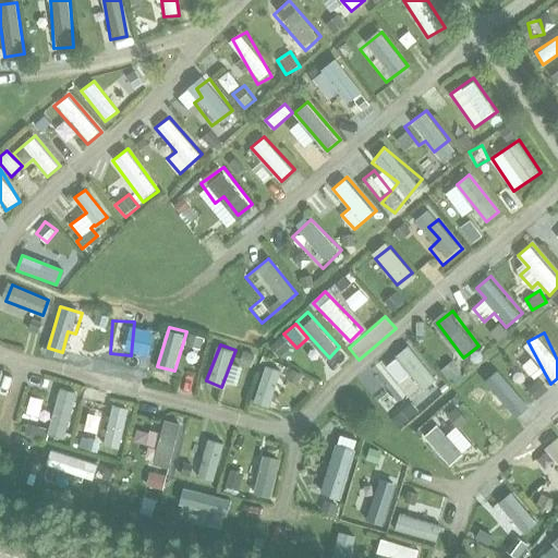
[(412,347),(400,356),(410,367),(398,377),(421,404),(444,384),(412,347)]
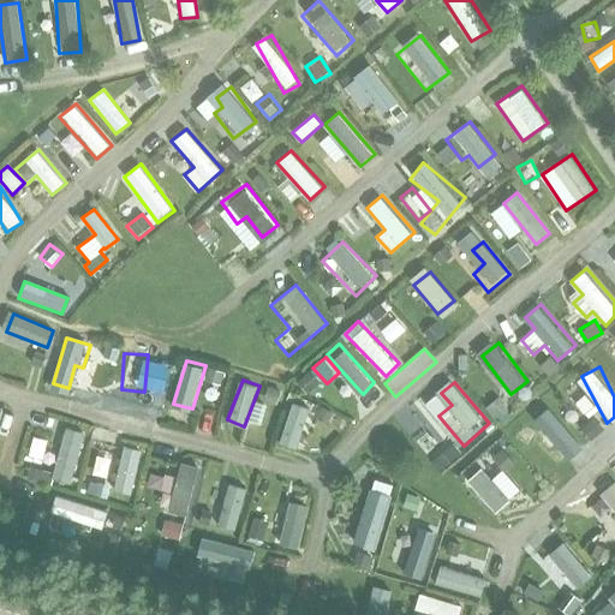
[(490,402),(500,424),(512,418),(502,396),(490,402)]
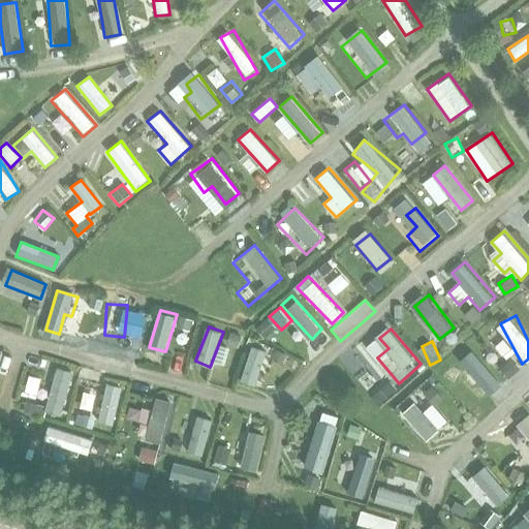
[(256,387),(265,351),(249,347),(241,383),(256,387)]
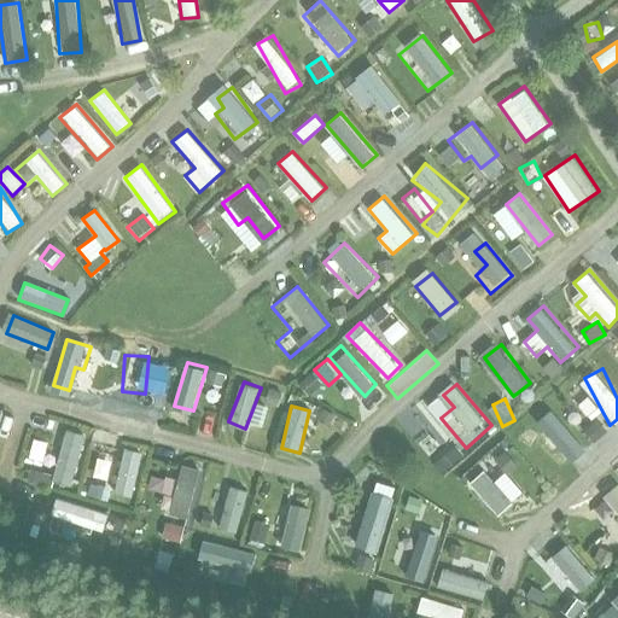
[(535,438),(559,466),(584,444),(559,417),(535,438)]
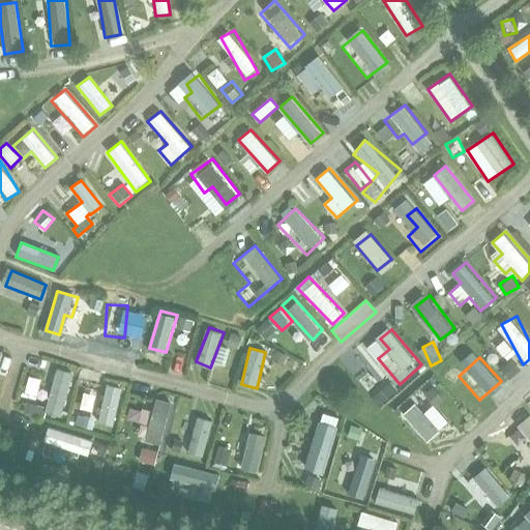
[(502,365),(511,378),(521,370),(512,358),(502,365)]
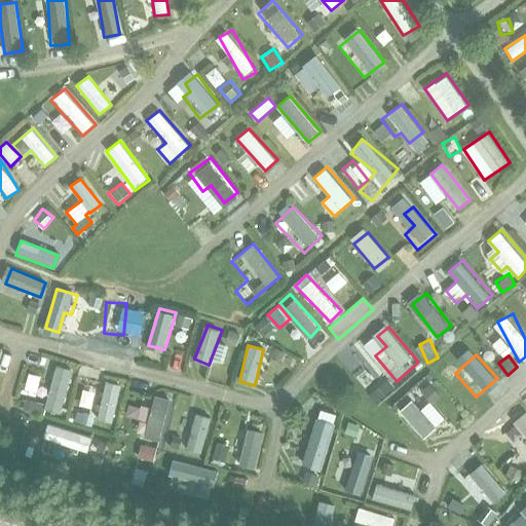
[(442,362),(437,373),(449,379),(455,368),(442,362)]
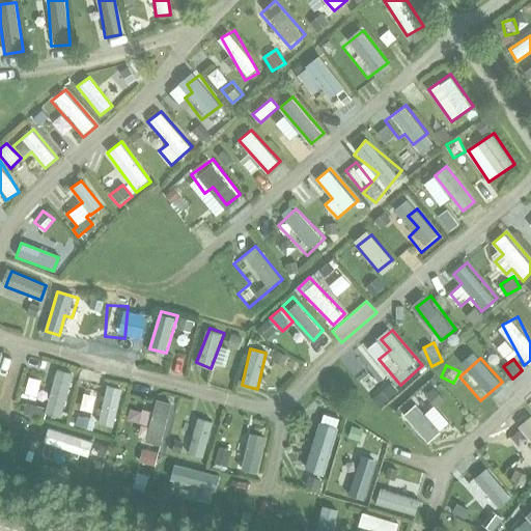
[(51,416),(65,419),(73,371),(59,369),(51,416)]
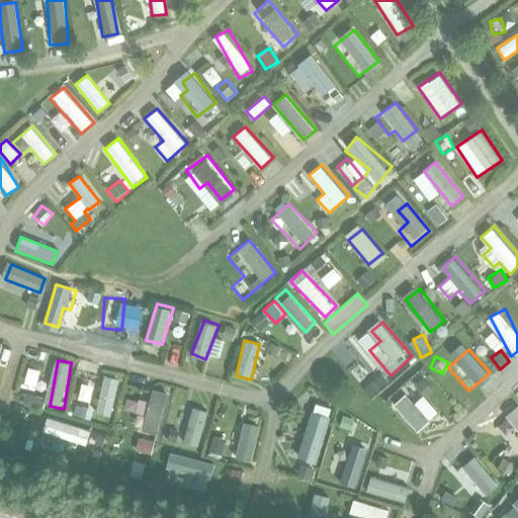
[(374,391),(387,383),(379,370),(366,377),(374,391)]
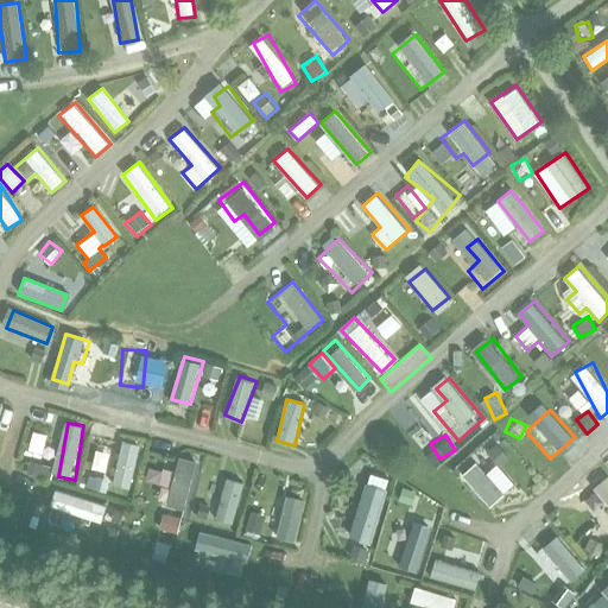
[(126,437),(112,483),(130,489),(144,443),(126,437)]
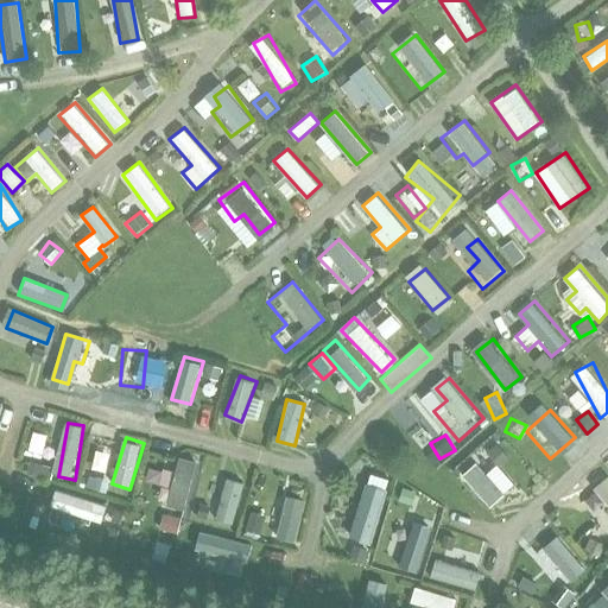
[(498,466),(510,457),(495,438),(483,447),(498,466)]
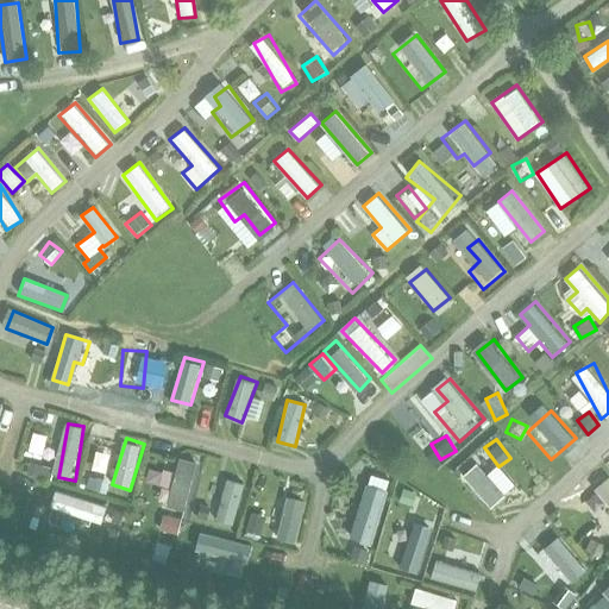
[(170,504),(188,507),(196,459),(179,456),(170,504)]
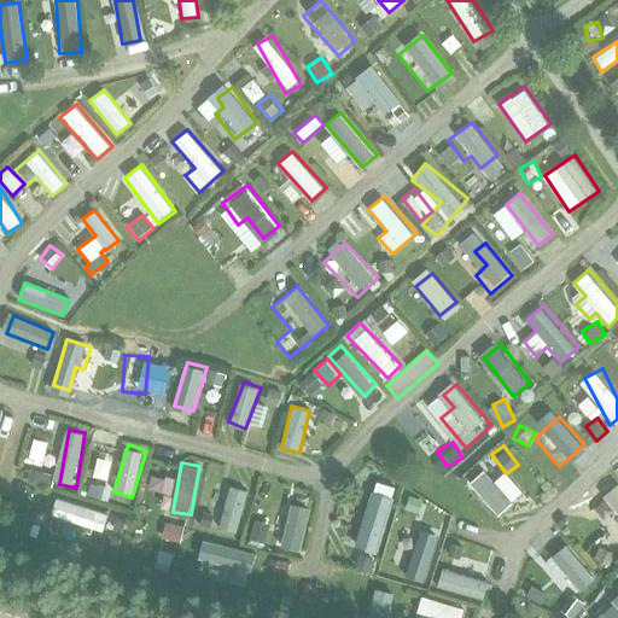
[(484,466),(466,482),(497,517),(514,501),(484,466)]
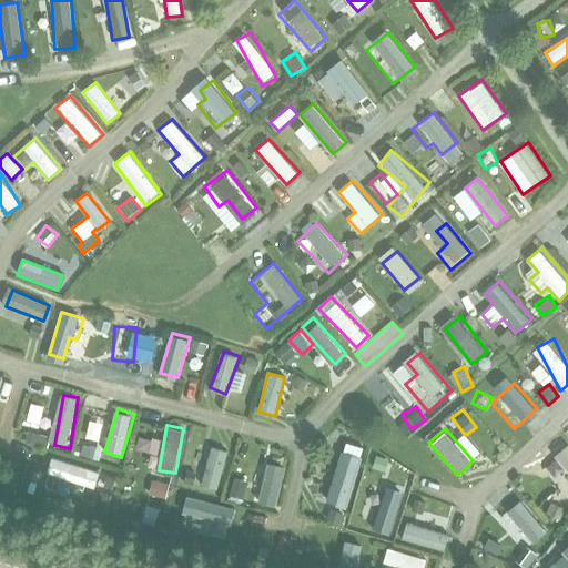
[(567,470),(567,443),(556,452),(567,470)]
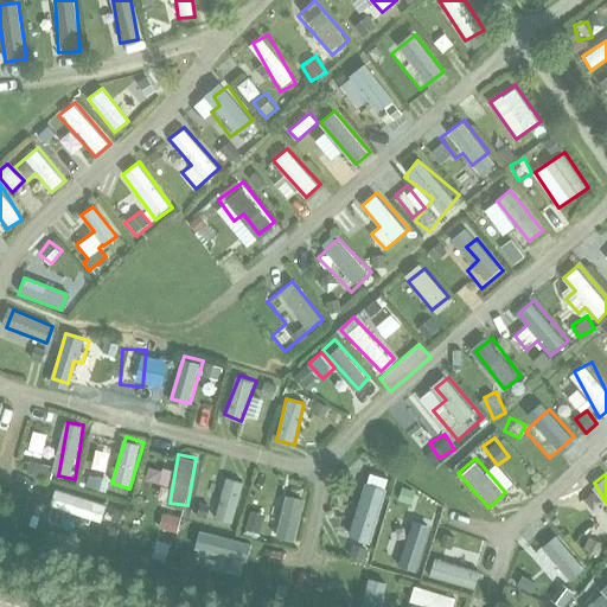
[(216,516),(236,521),(247,480),(227,475),(216,516)]
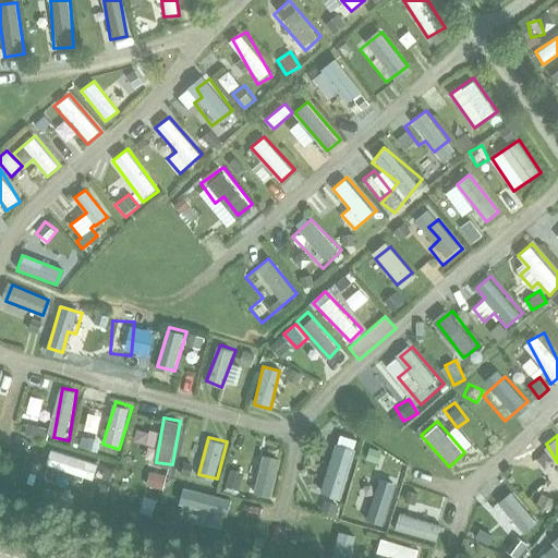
[(53,447),(48,463),(96,481),(101,464),(53,447)]
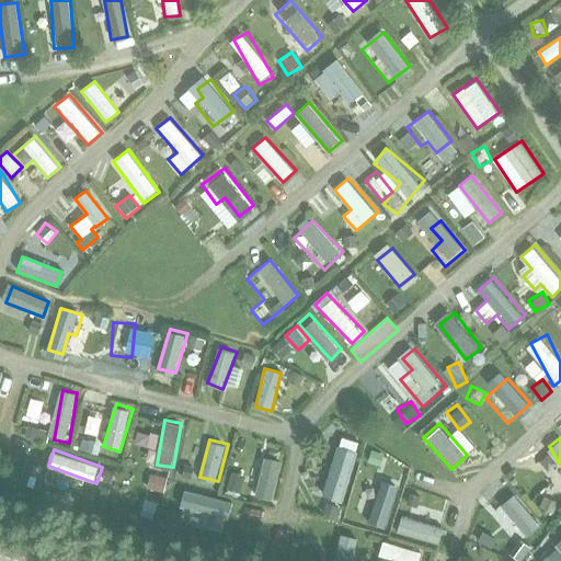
[(264,455),(254,494),(273,499),(283,459),(264,455)]
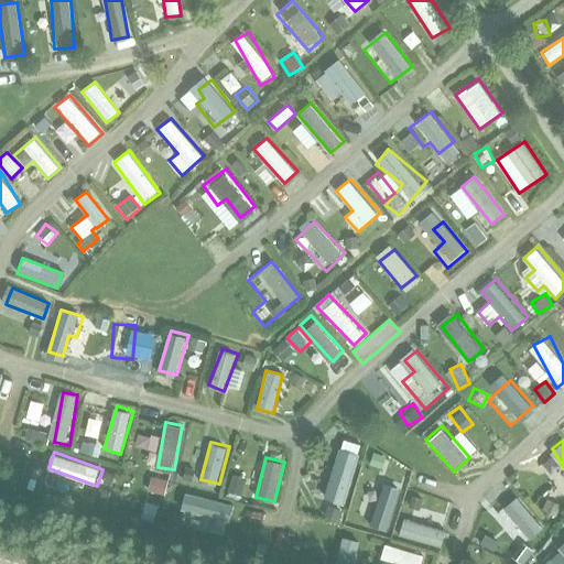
[(347,500),(354,459),(339,457),(332,498),(347,500)]
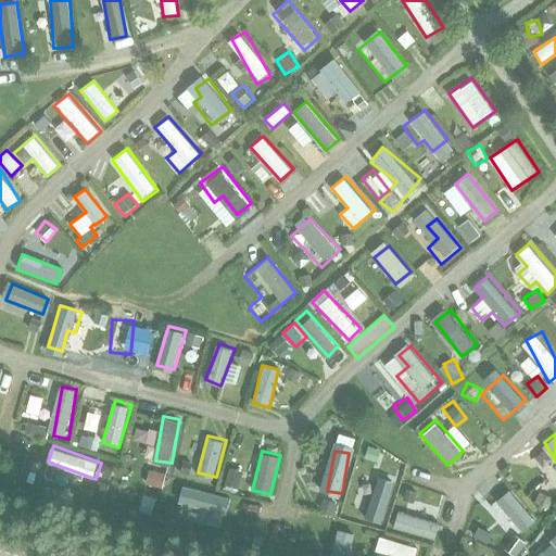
[(237,489),(245,471),(232,466),(224,482),(237,489)]
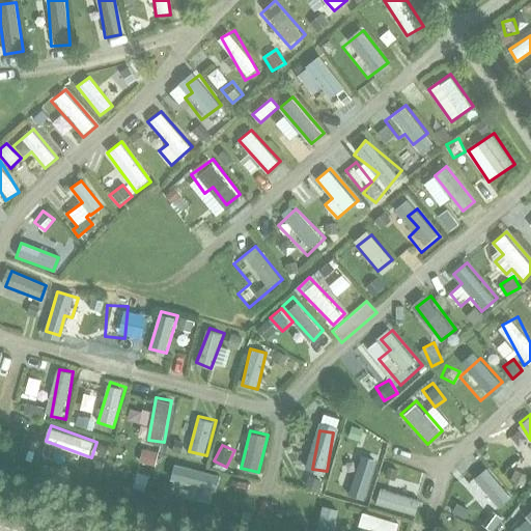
[(142,447),(140,460),(158,463),(159,449),(142,447)]
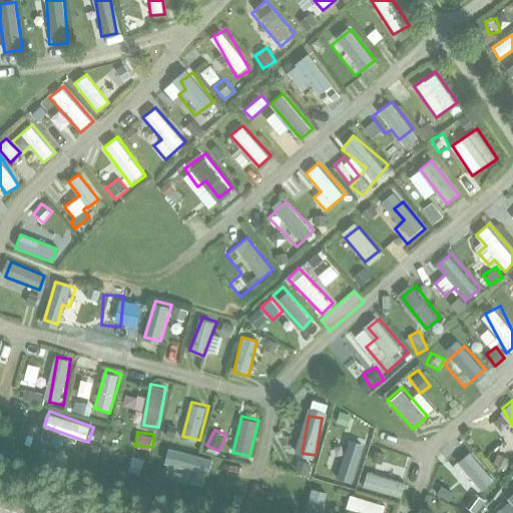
[(341,480),(355,484),(365,440),(337,434),(333,451),(346,454),(341,480)]
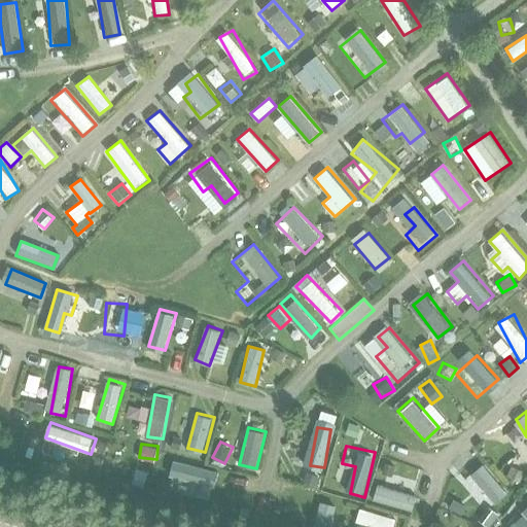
[(180,478),(217,483),(219,468),(182,463),(180,478)]
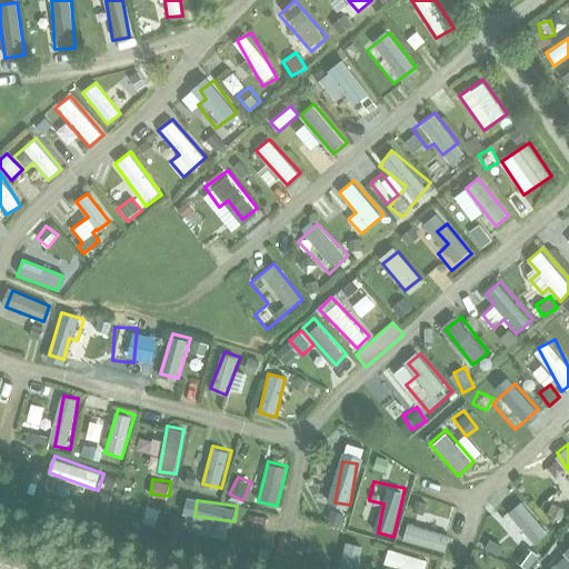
[(523,500),(508,512),(533,545),(549,531),(523,500)]
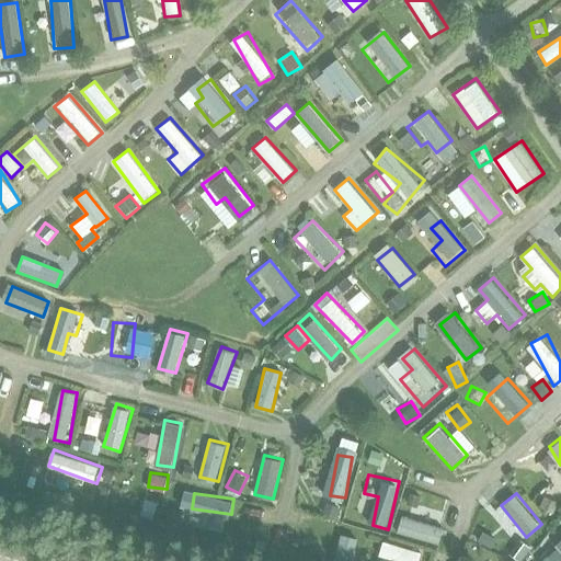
[(366,525),(369,506),(354,503),(351,522),(366,525)]
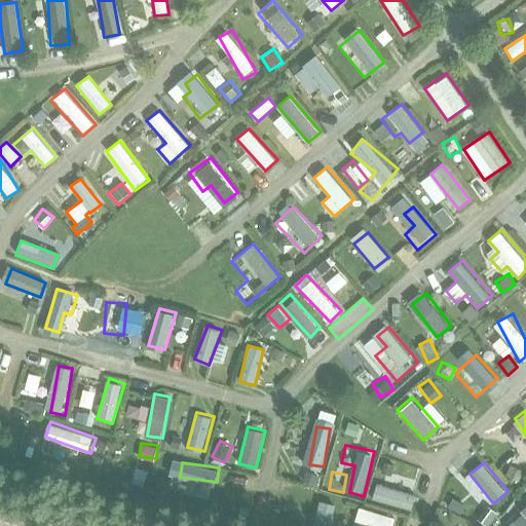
[(371,499),(405,511),(414,483),(380,472),(371,499)]
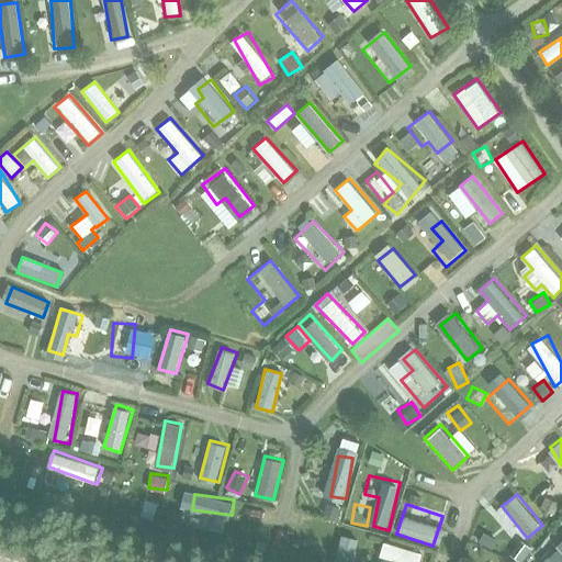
[(479,546),(495,549),(498,536),(482,532),(479,546)]
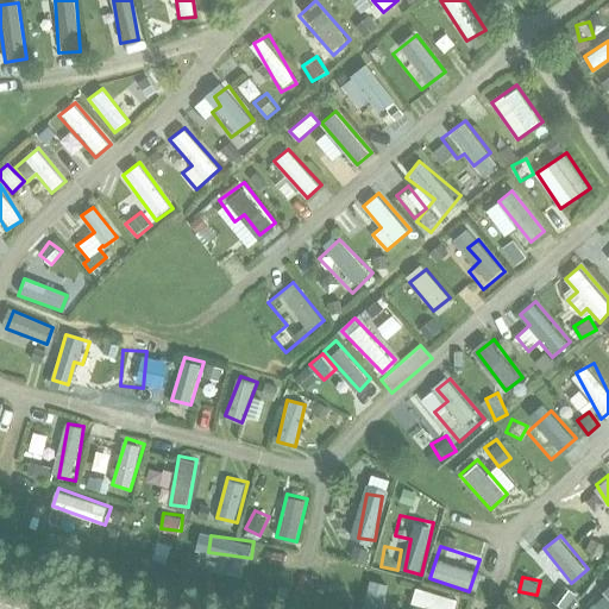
[(349,608),(380,608),(384,584),(355,579),(349,608)]
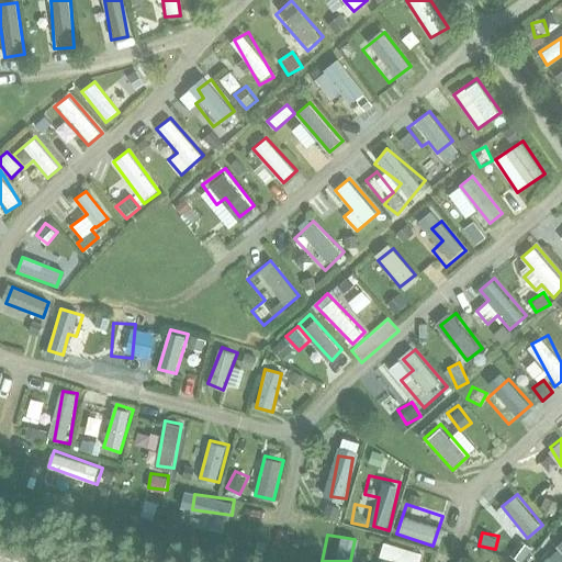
[(385,561),(419,561),(423,552),(383,542),(379,561),(385,561)]
